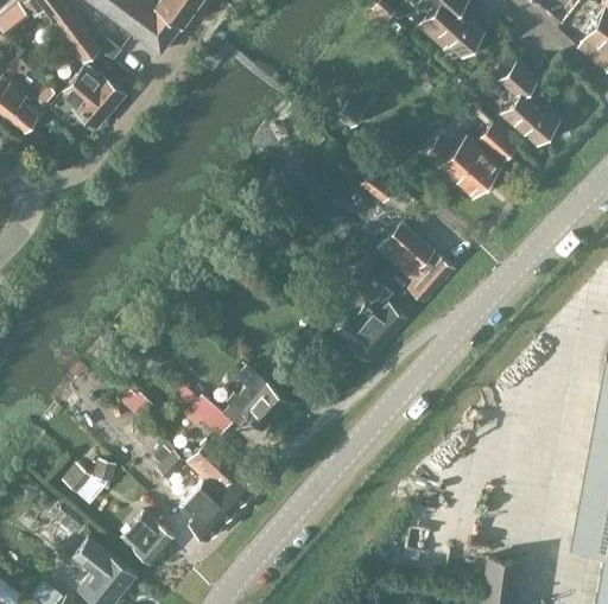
[(23,0),(21,1),(33,17),(40,11),(81,64),(99,51),(61,0),(23,0)]
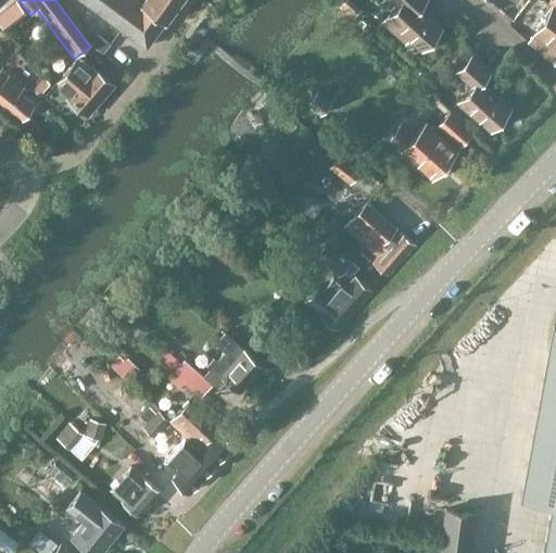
[(181,0),(78,0),(146,50),(181,0)]
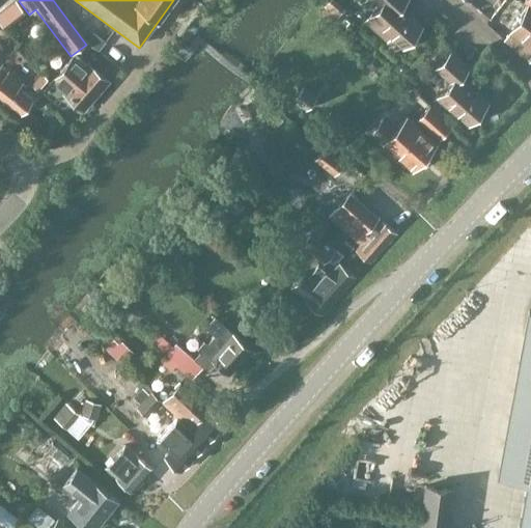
[(402,50),(421,29),(399,8),(406,0),(371,0),(380,7),(365,23),(387,43),(390,38),(402,50)]
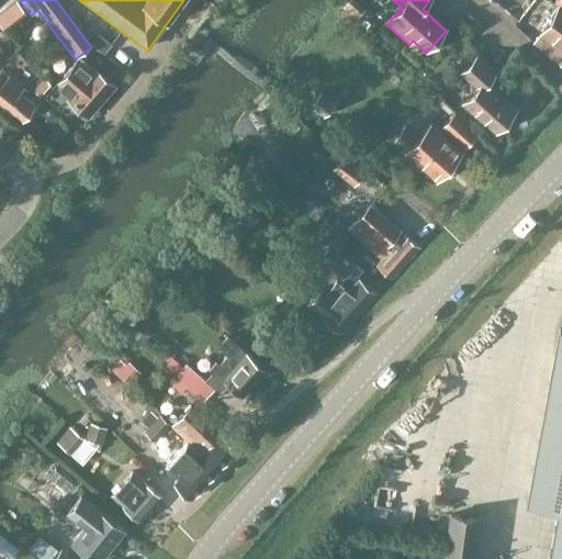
[(15,3),(0,14),(0,28),(4,33),(25,17),(15,3)]
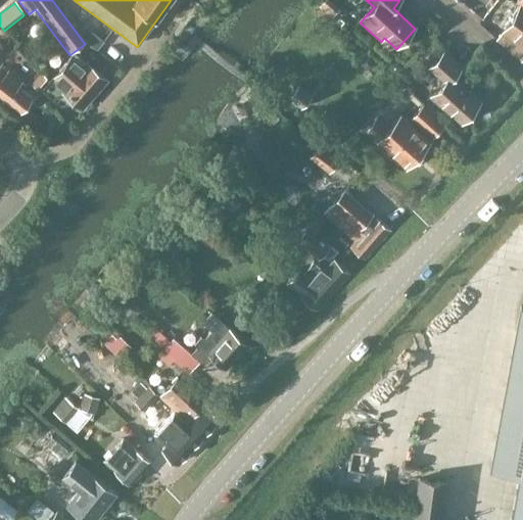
[(337,14),(325,3),(318,10),(330,22),(337,14)]
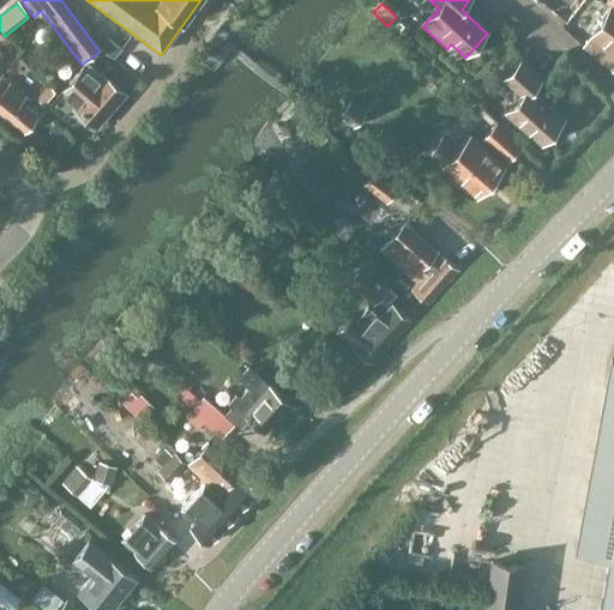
[(613,13),(609,10),(582,48),(611,72),(613,67),(613,13)]
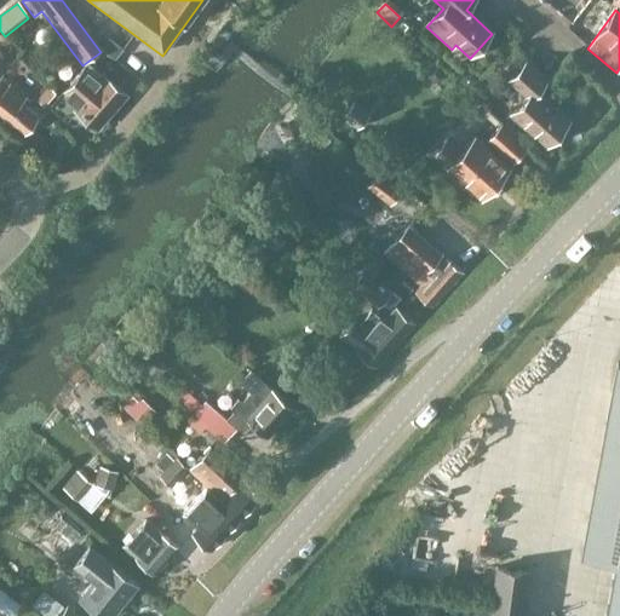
[(125,97),(93,70),(86,64),(58,96),(57,95),(55,97),(49,104),(50,105),(49,108),(65,122),(76,110),(98,128),(125,97)]
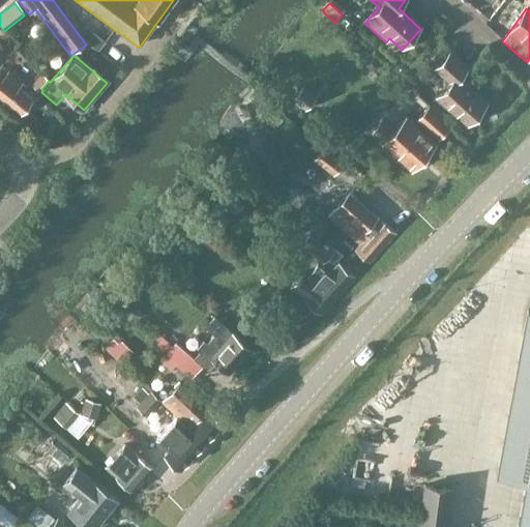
[(466,125),(487,105),(459,80),(467,70),(449,55),(435,70),(450,85),(437,98),(466,125)]
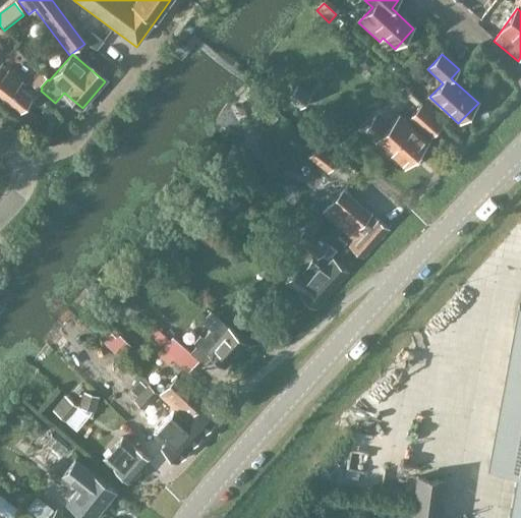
[(362,58),(359,61),(359,66),(363,70),(368,70),(371,67),(371,62),(366,58),(362,58)]
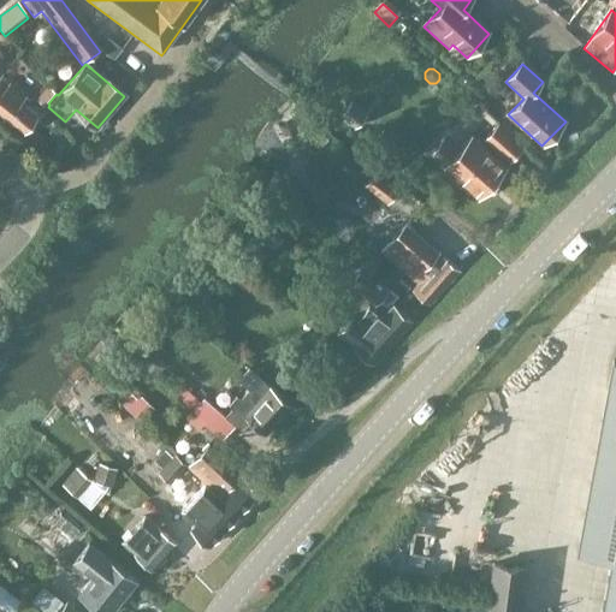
[(461,77),(456,82),(465,90),(473,82),(468,77),(461,77)]
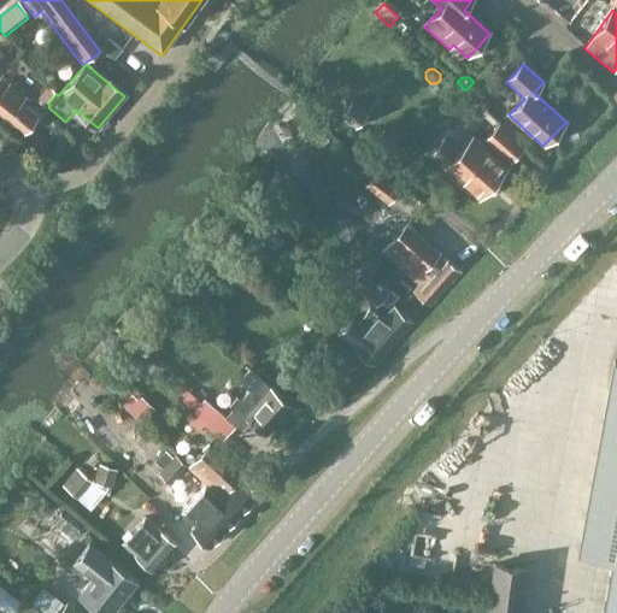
[(39,119),(21,105),(25,99),(9,84),(4,90),(0,88),(0,117),(24,137),(39,119)]
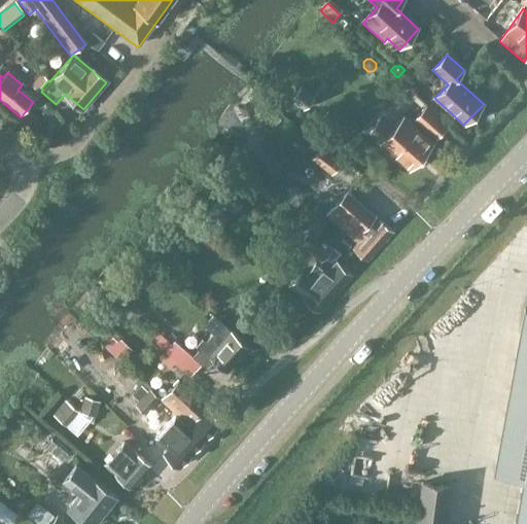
[(41,89),(46,82),(40,77),(29,90),(35,95),(41,89)]
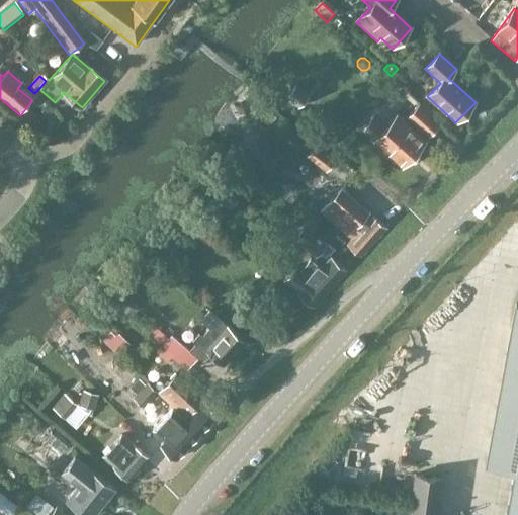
[(299,111),(309,99),(294,88),(285,100),(299,111)]
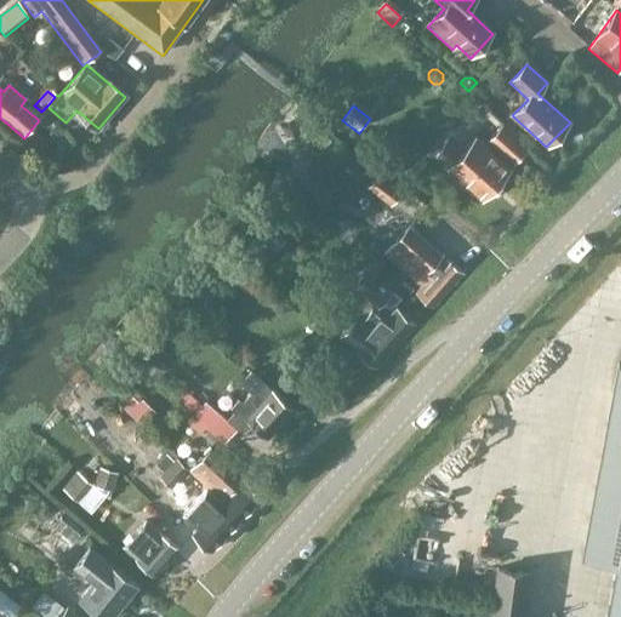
[(483,124),(493,132),(499,126),(489,116),(483,124)]
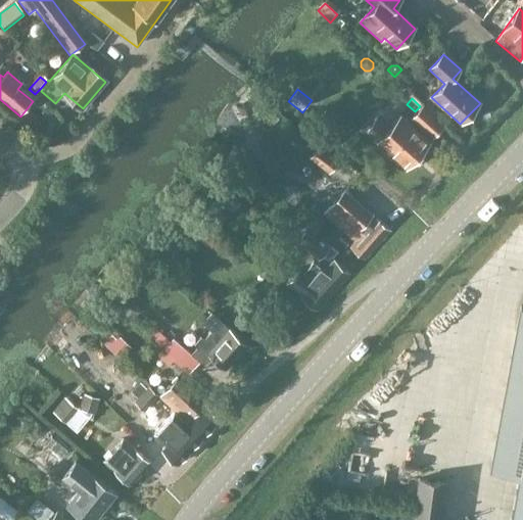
[(431,141),(443,127),(422,107),(410,121),(431,141)]
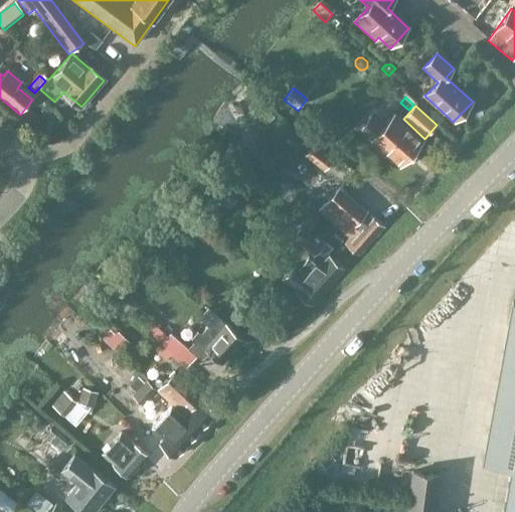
[(360,131),(371,141),(397,166),(420,143),(394,118),(382,130),(371,119),(360,131)]
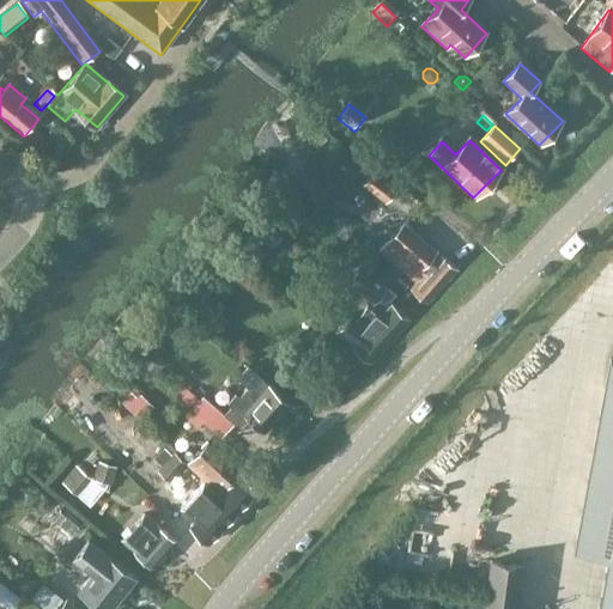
[(377,172),(365,188),(386,205),(398,189),(377,172)]
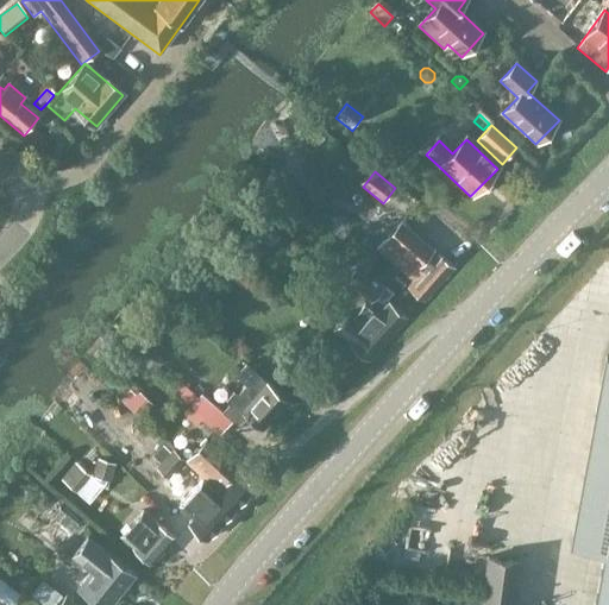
[(454,271),(429,250),(402,224),(376,251),(412,284),(408,289),(425,303),(447,279),(454,271)]
